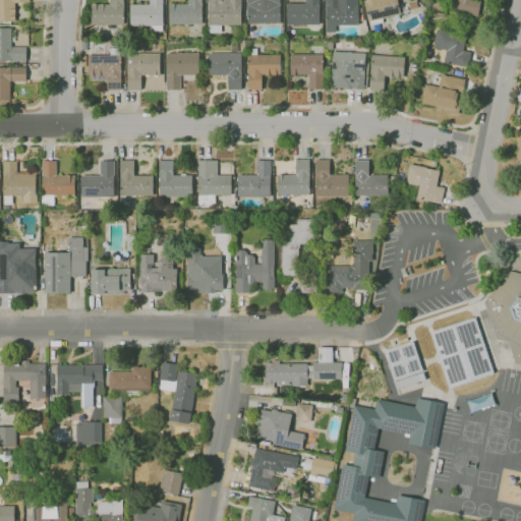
[(29,0),(0,0),(0,20),(15,20),(14,2),(30,2),(29,0)]
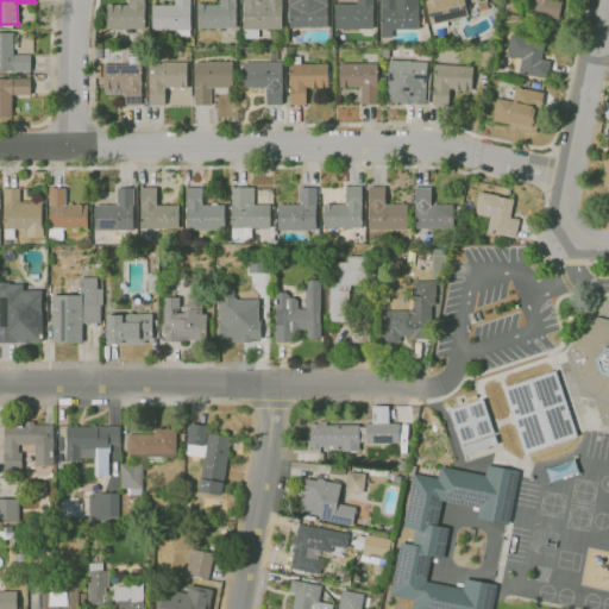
[(144,29),(143,0),(127,0),(129,4),(106,4),(106,29),(144,29)]
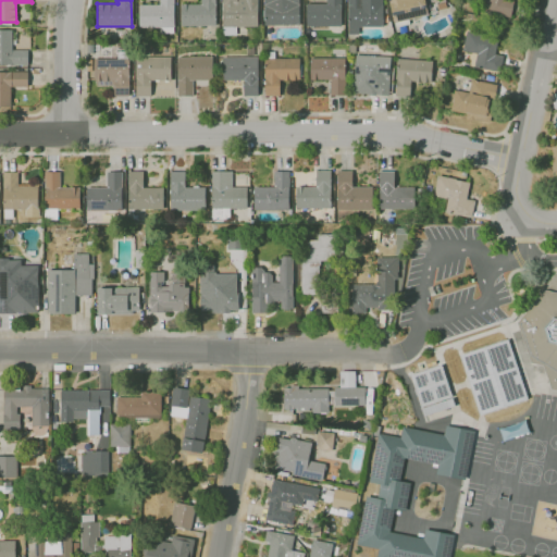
[(173,0),(158,0),(159,4),(139,4),(138,27),(160,27),(160,33),(173,33),(173,0)]
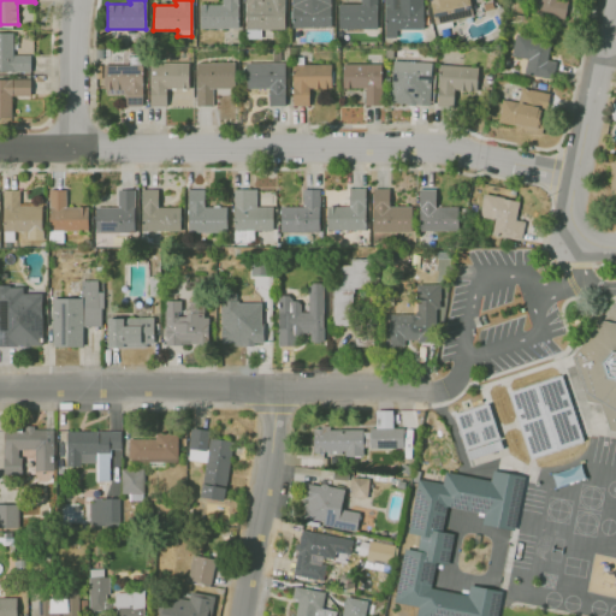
[(238,0),(220,0),(221,4),(200,4),(200,28),(240,28),(238,0)]
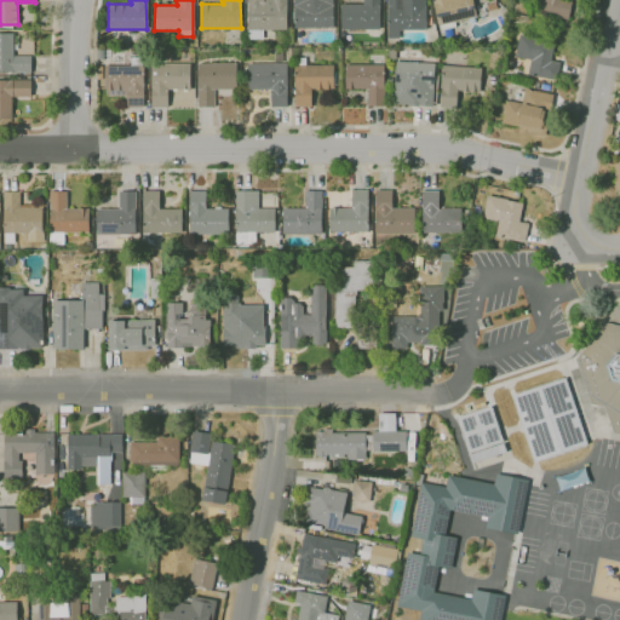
[(246,0),(248,29),(287,28),(286,0),(246,0)]
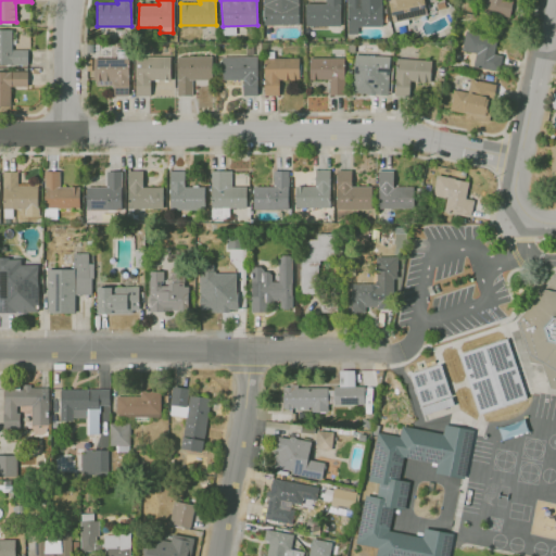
[(298,0),(263,0),(264,25),(299,24),(298,0)]
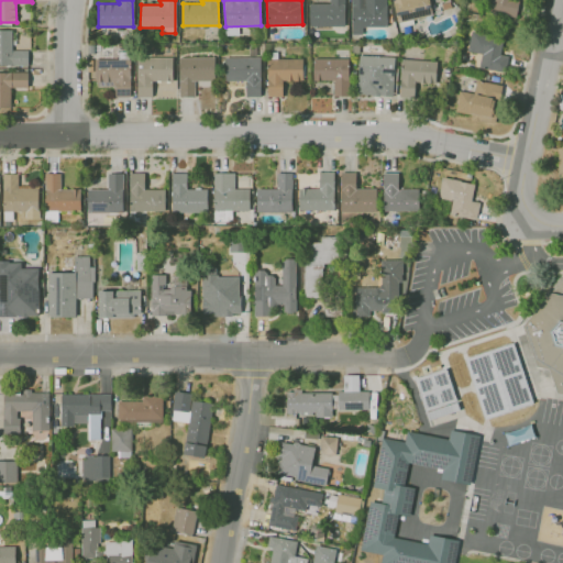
[(344,0),(329,0),(329,3),(309,3),(309,26),(344,26),(344,0)]
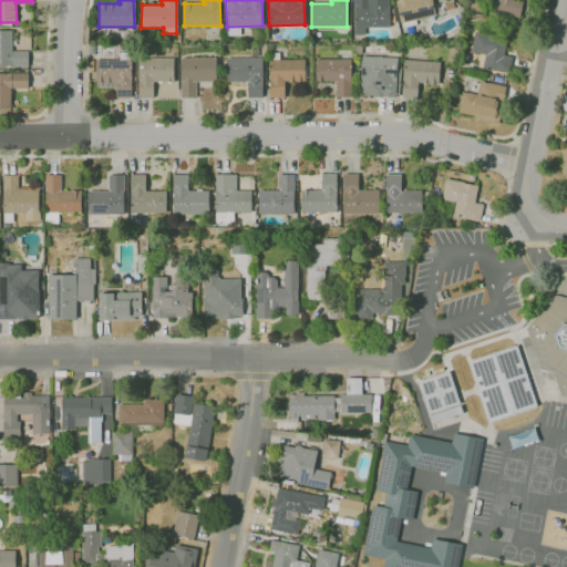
[(353,0),(354,34),(366,34),(366,27),(389,27),(388,0),(353,0)]
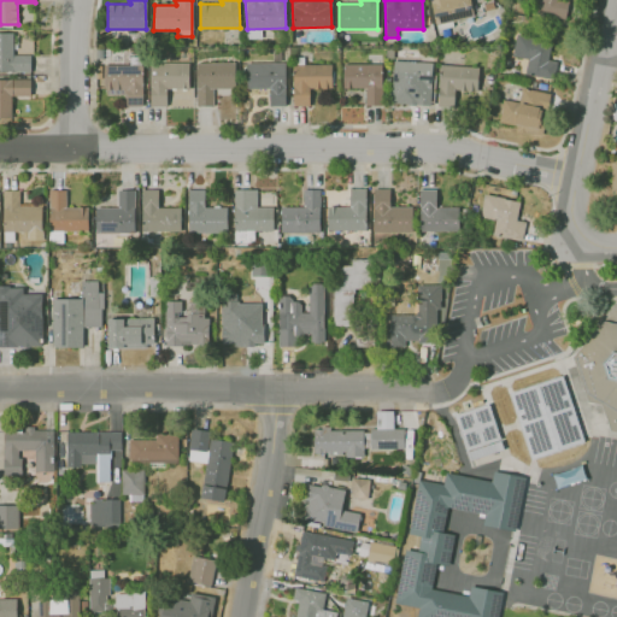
[(429,0),(434,24),(474,17),(470,0),(429,0)]
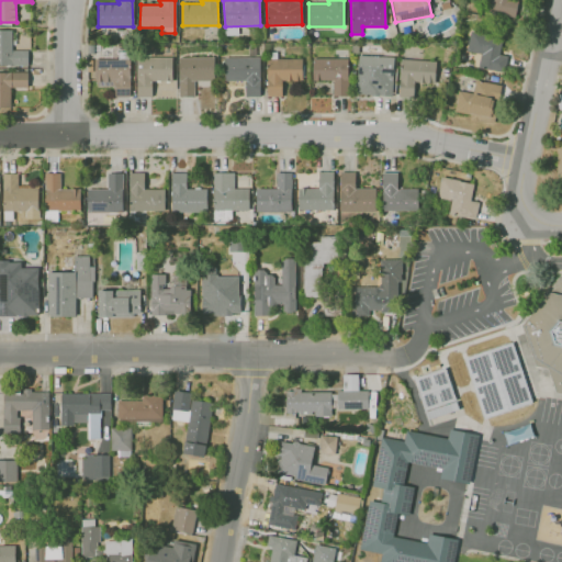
[(490,0),(489,13),(516,17),(517,1),(510,0),(490,0)]
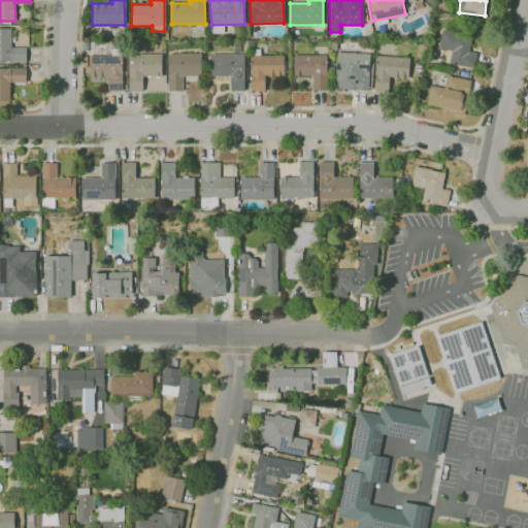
[(0,61),(26,61),(26,46),(11,46),(11,28),(0,28),(0,61)]
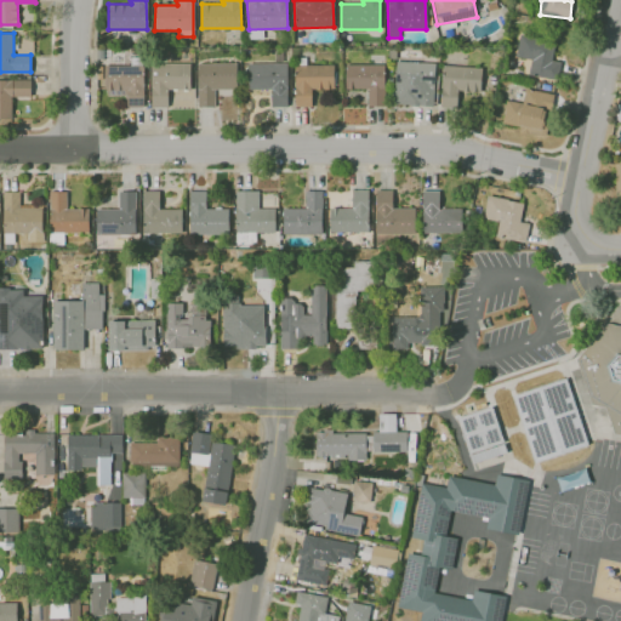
[(558,79),(560,61),(552,60),(556,39),(519,34),(516,57),(531,60),(529,75),(558,79)]
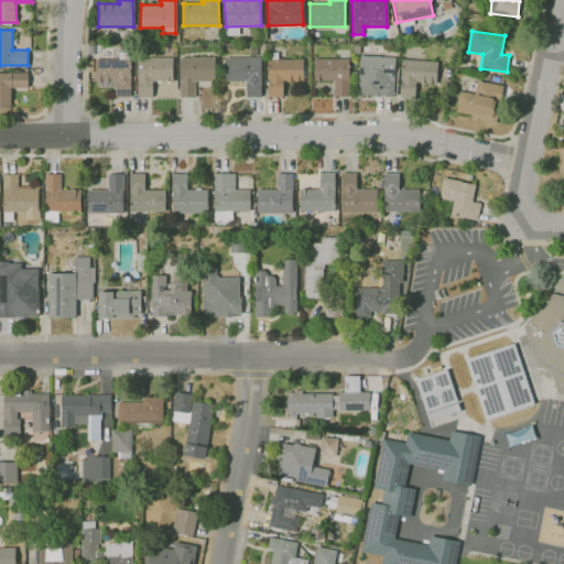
[(115,97),(131,97),(130,52),(119,52),(119,60),(96,60),(96,86),(115,86),(115,97)]
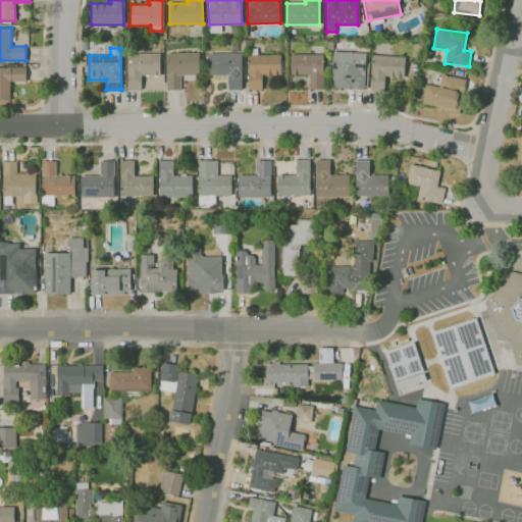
[(331,88),(365,89),(366,52),(332,51),(331,88)]
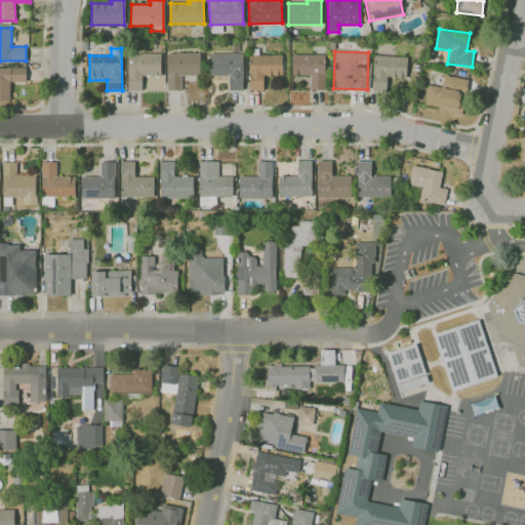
[(243,53),(210,52),(210,75),(230,75),(229,89),(243,90),(243,53)]
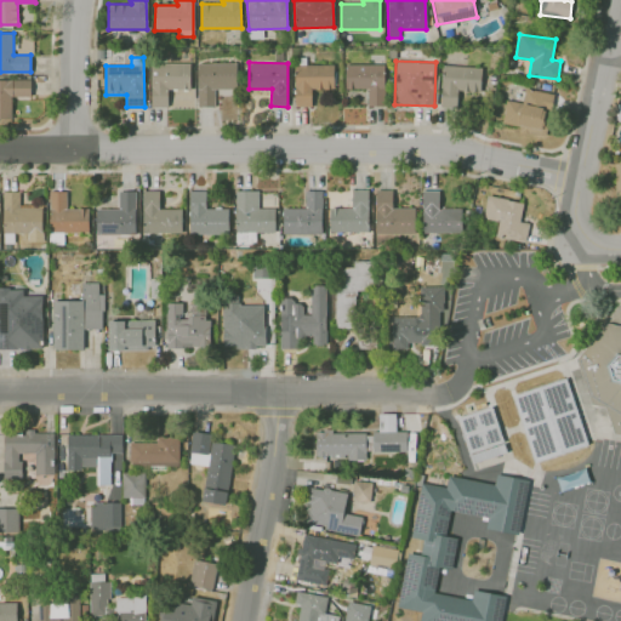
[(191,63),(151,63),(152,107),(167,107),(167,90),(191,89),(191,63)]
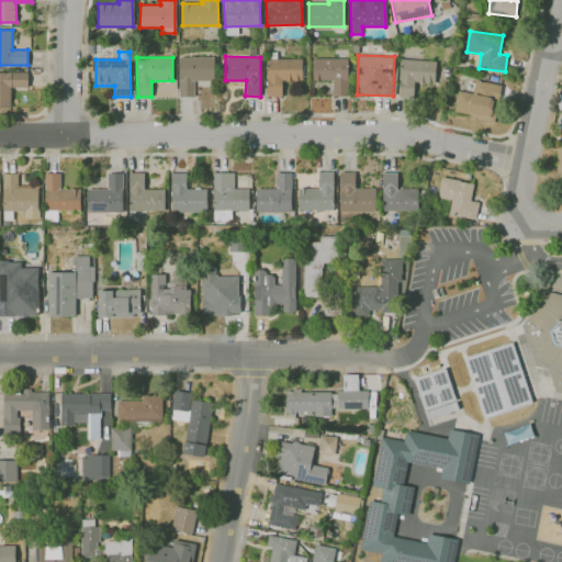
[(178,57),(179,97),(194,96),(193,80),(214,80),(214,57),(178,57)]
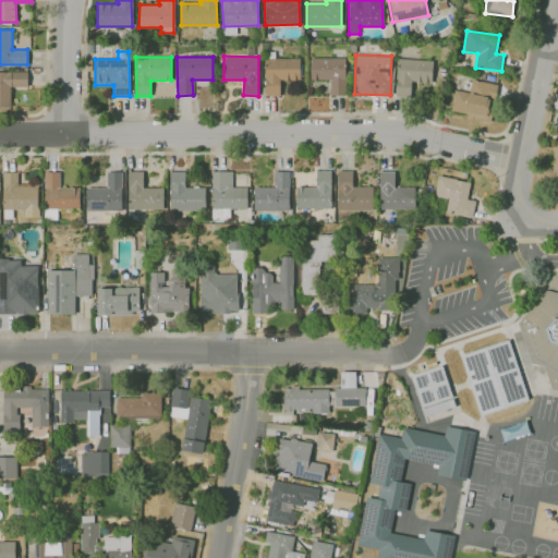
[(346,57),(311,58),(311,80),(330,80),(331,95),(346,95),(346,57)]
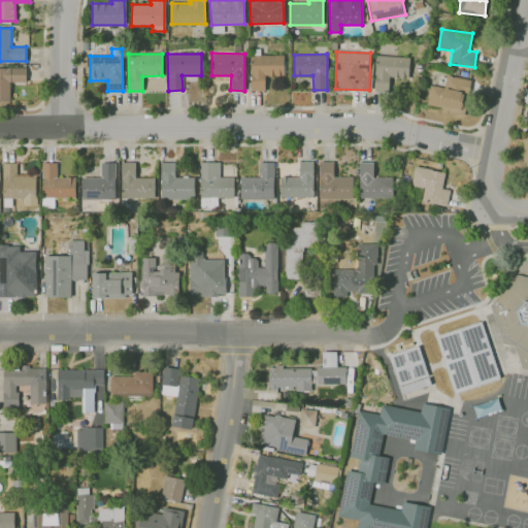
[(284,75),(285,55),(251,55),(251,91),(265,91),(265,75),(284,75)]
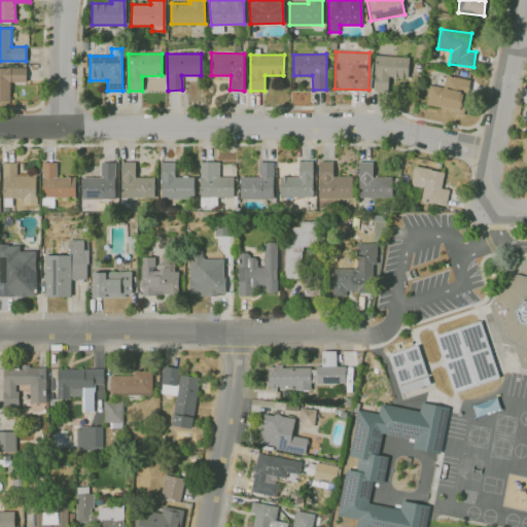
[(409,57),(375,56),(374,91),(388,91),(388,77),(408,78),(409,57)]
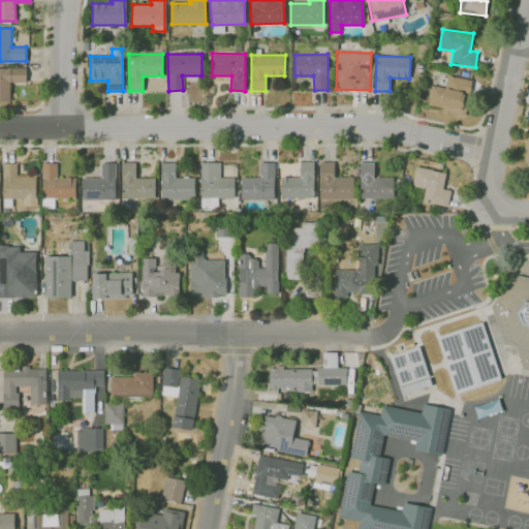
[(0,100),(10,101),(9,82),(26,82),(26,67),(0,67),(0,100)]
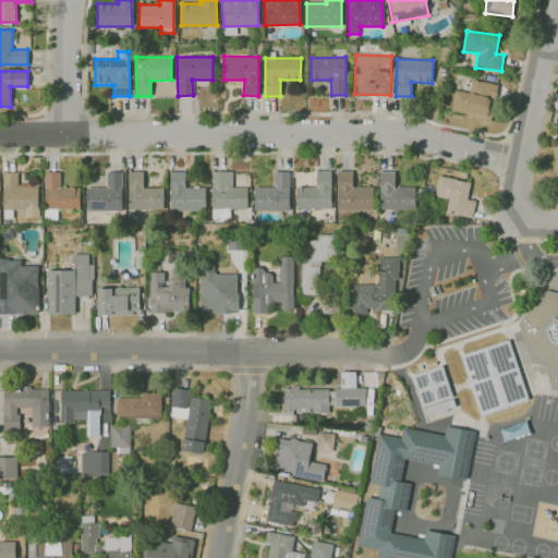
[(497,84),(463,77),(460,91),(456,89),(451,113),(490,121),(497,84)]
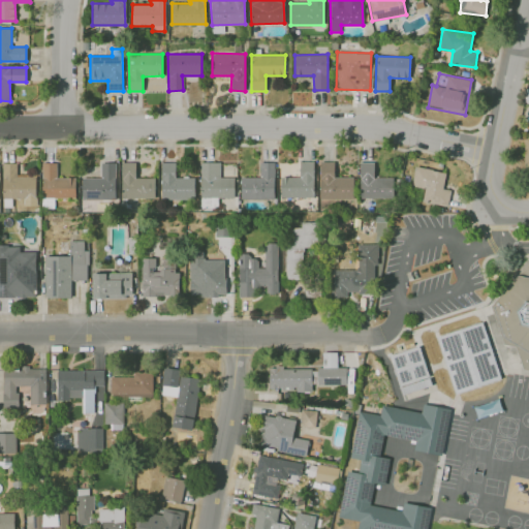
[(313,161),(300,162),(300,177),(280,177),(280,197),(314,196),(313,161)]
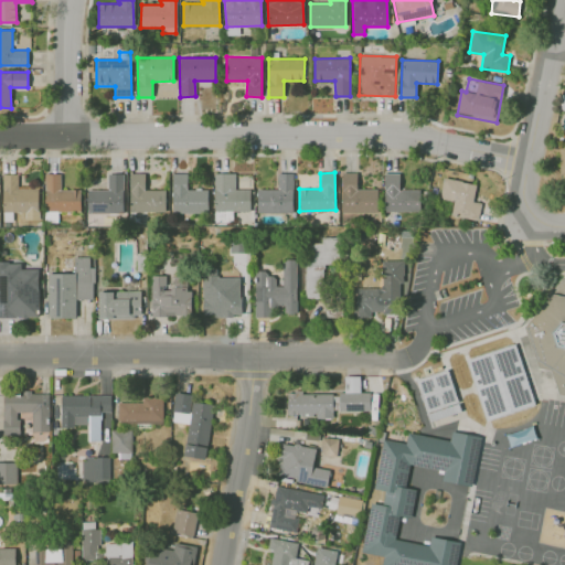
[(342,213),(377,212),(377,189),(356,189),(356,172),(342,172),(342,213)]
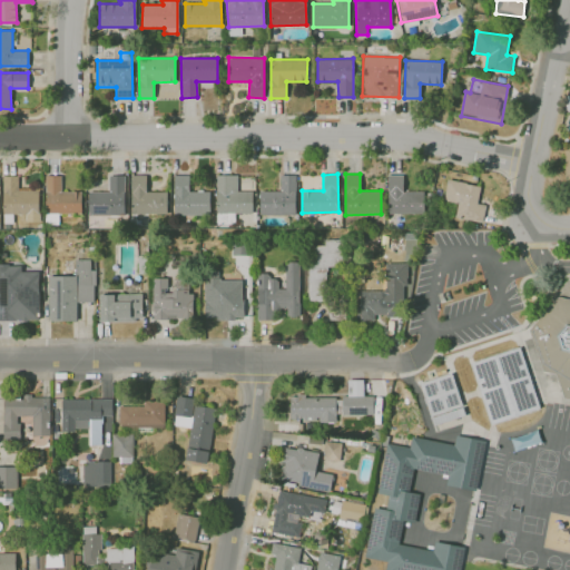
[(39,189),(18,190),(18,175),(2,176),(2,214),(25,214),(25,223),(39,223),(39,189)]
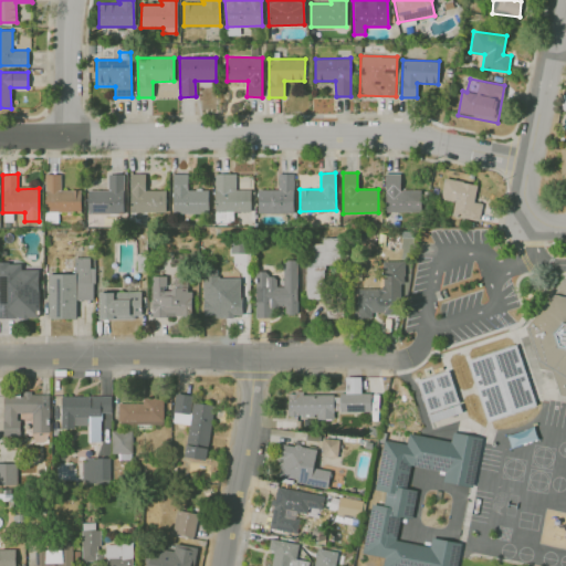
[(45,211),(81,211),(81,190),(61,190),(60,174),(45,174),(45,211)]
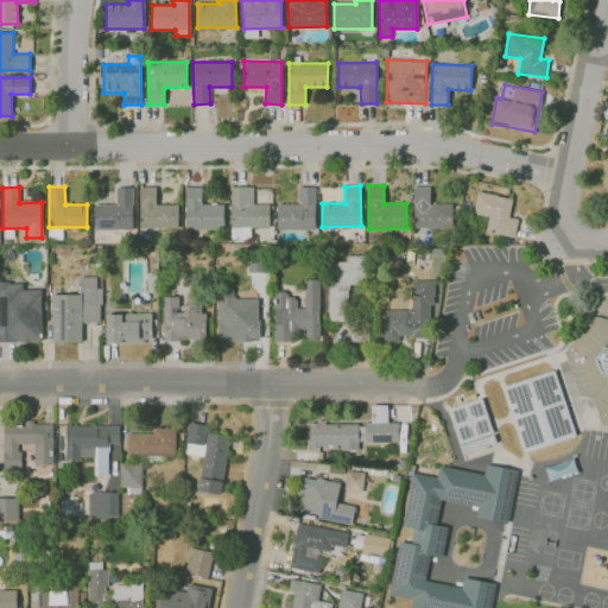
[(178,204),(156,204),(156,187),(139,187),(140,228),(178,228),(178,204)]
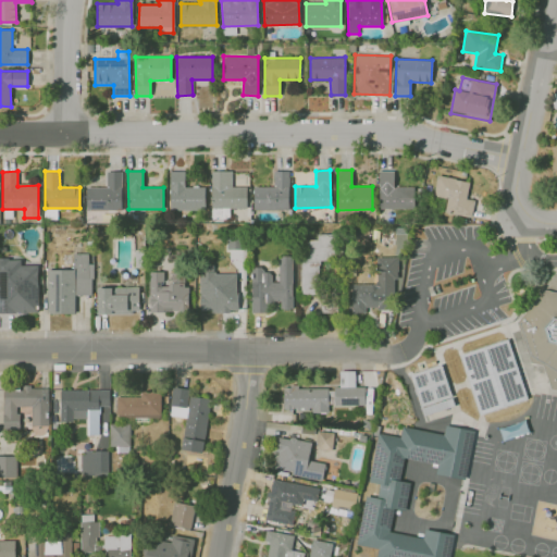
[(185,171),(170,171),(170,209),(205,210),(206,187),(185,187),(185,171)]
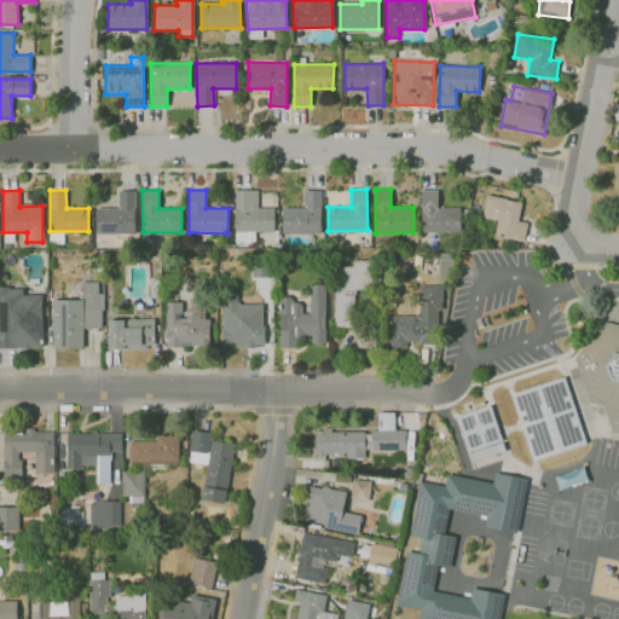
[(258,190),(235,190),(235,243),(255,243),(255,232),(275,232),(273,207),(258,208),(258,190)]
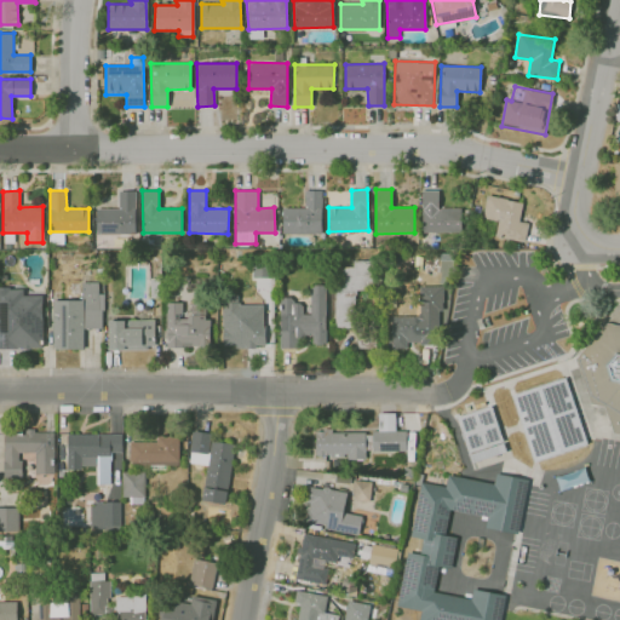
[(321,190),(304,190),(305,207),(282,208),(282,234),(322,233),(321,190)]
